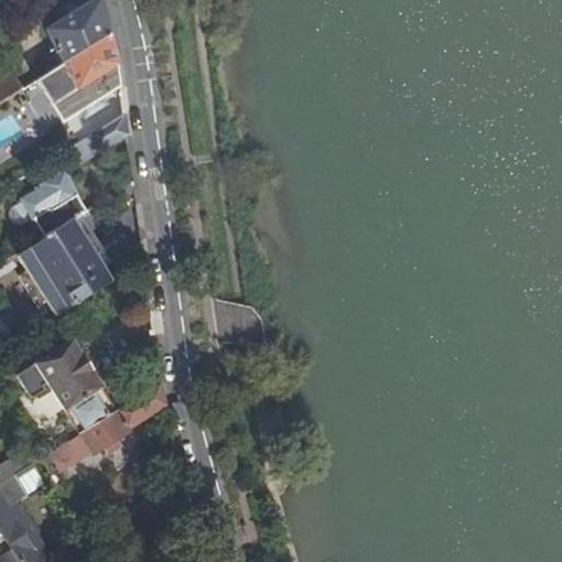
[(112,30),(105,0),(90,0),(49,26),(65,61),(112,30)]
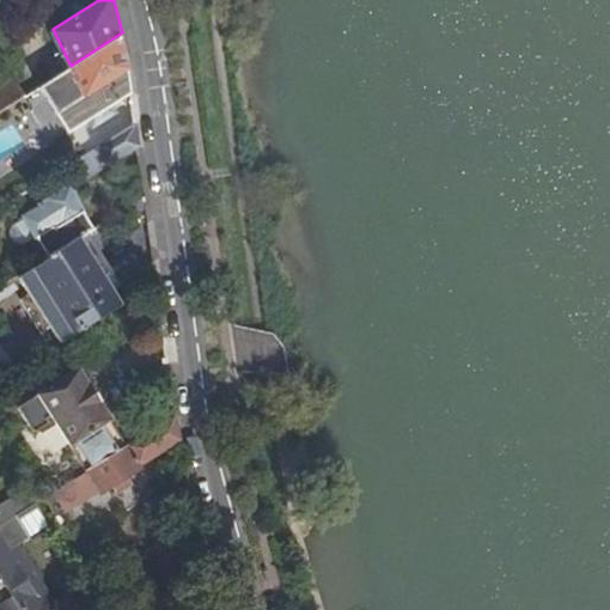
[(122,32),(71,66),(41,84),(71,129),(134,90),(130,63),(122,32)]
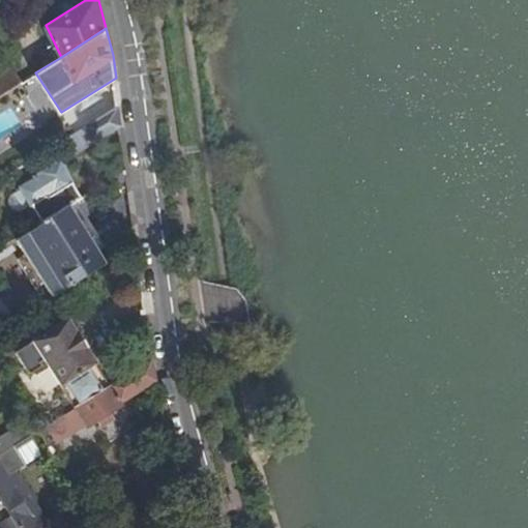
[(0,74),(0,93),(23,80),(13,66),(0,74)]
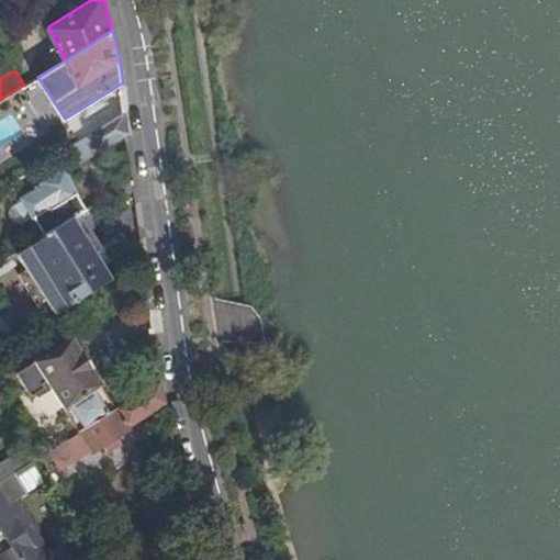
[(125,110),(71,144),(81,160),(127,132),(125,110)]
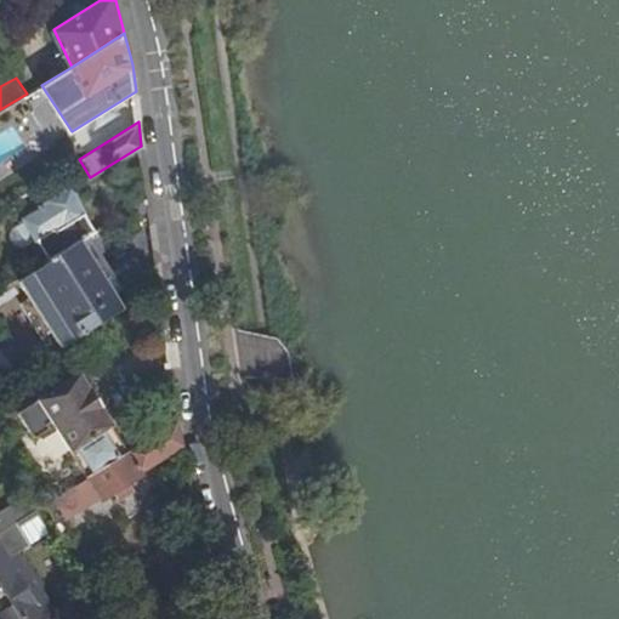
[(34,240),(46,262),(80,240),(96,230),(84,213),(71,186),(39,205),(40,208),(23,219),(23,220),(34,240)]
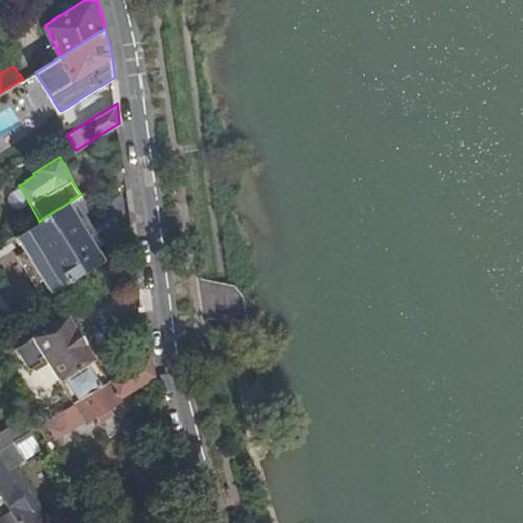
[(21,207),(29,203),(19,186),(11,191),(9,197),(11,203),(14,206),(21,207)]
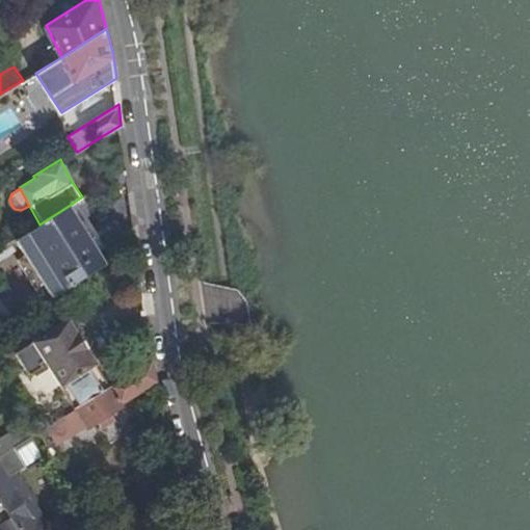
[(18,238),(54,297),(106,265),(69,206),(40,224),(18,238)]
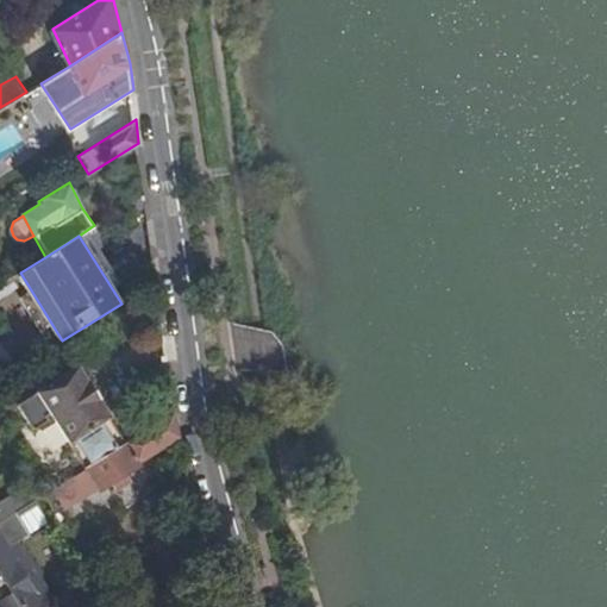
[(55,417),(87,468),(127,442),(111,418),(111,415),(80,367),(20,404),(33,425),(38,427),(55,417)]
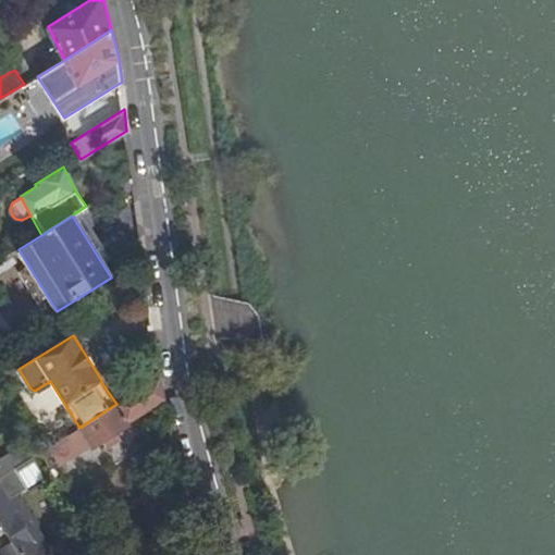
[(165,396),(160,377),(116,404),(79,428),(49,446),(60,465),(90,445),(91,446),(128,422),(127,419),(157,399),(157,402),(165,396)]
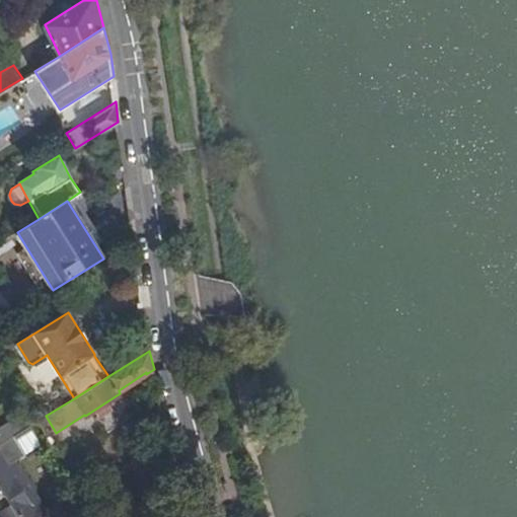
[(0,426),(0,444),(16,433),(30,425),(23,412),(0,426)]
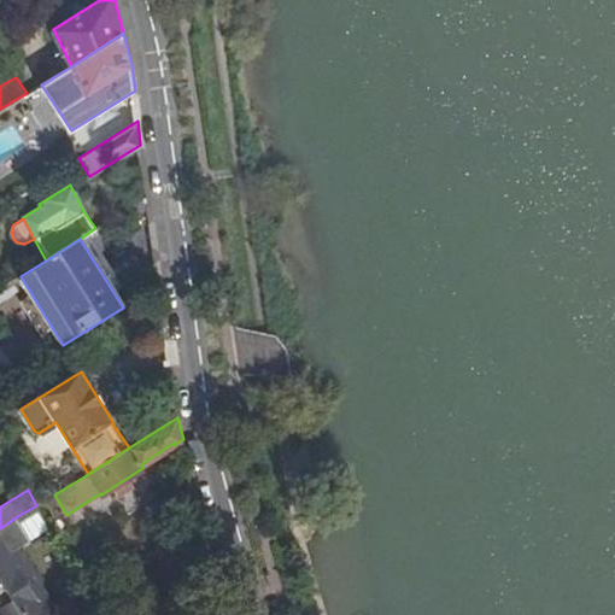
[(0,528),(0,574),(16,598),(25,614),(50,614),(47,611),(57,605),(22,544),(34,536),(19,515),(0,528)]
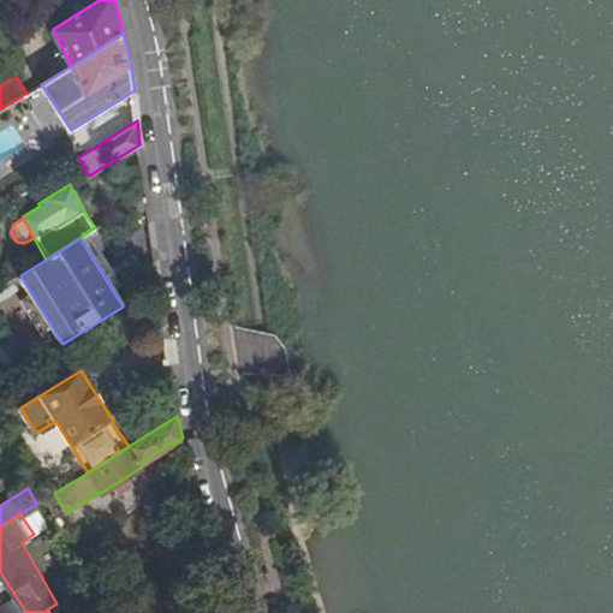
[(0,606),(0,612),(25,612),(16,596),(0,606)]
